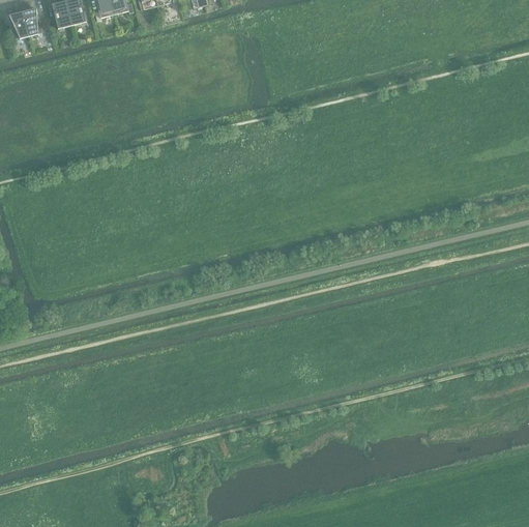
[(62,0),(51,3),(57,28),(71,24),(65,0),(62,0)]
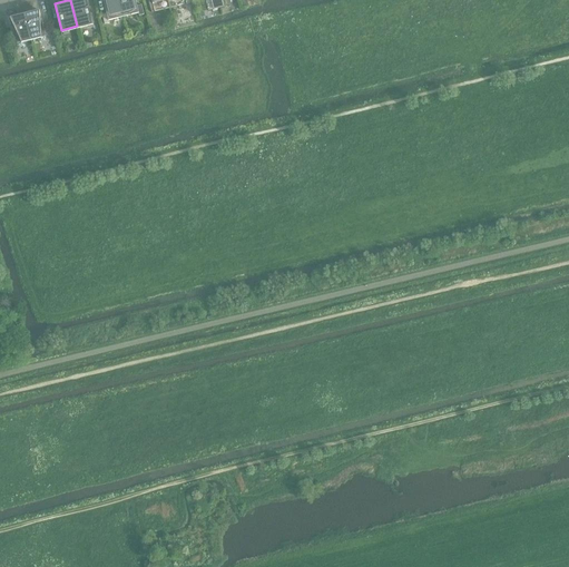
[(70,0),(77,26),(91,22),(86,0),(70,0)]
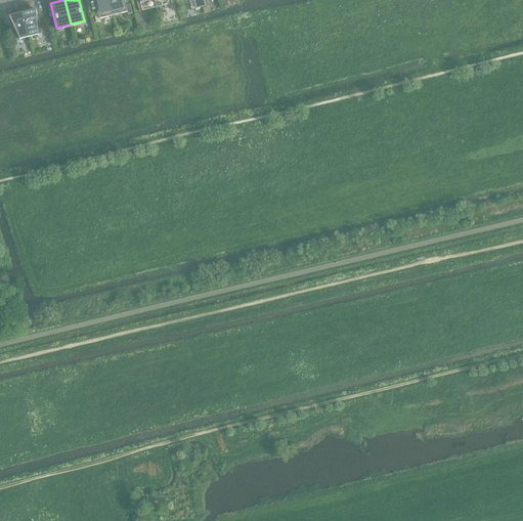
[(94,0),(96,9),(92,10),(94,19),(99,18),(98,16),(113,13),(109,0),(94,0)]
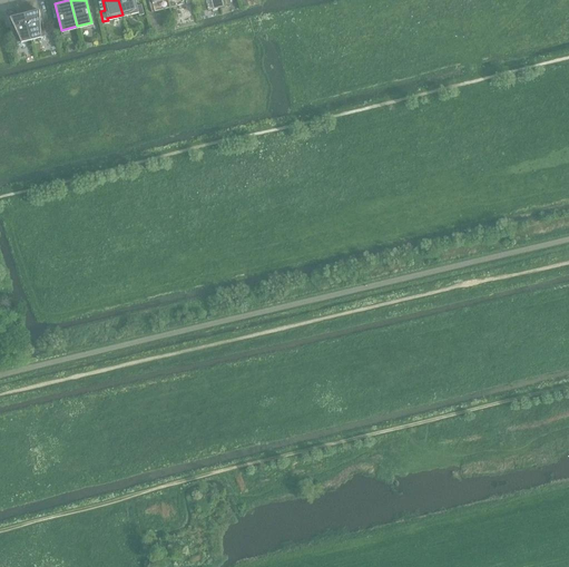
[(118,0),(123,15),(137,10),(137,12),(143,11),(140,2),(136,3),(135,0),(118,0)]
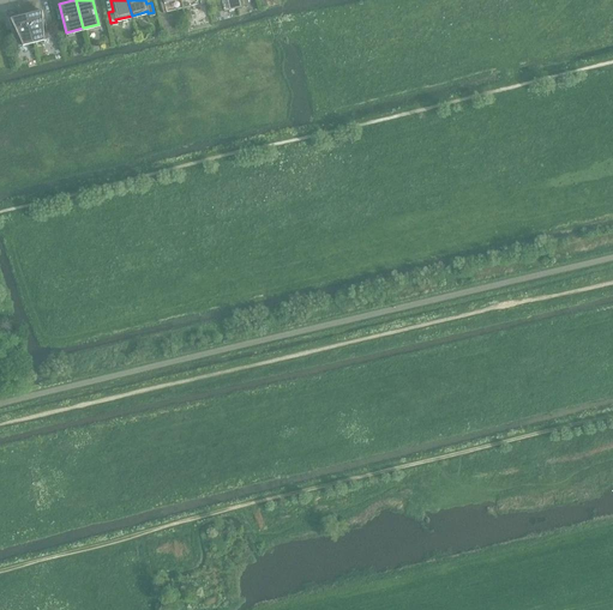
[(162,0),(166,10),(181,6),(180,0),(162,0)]
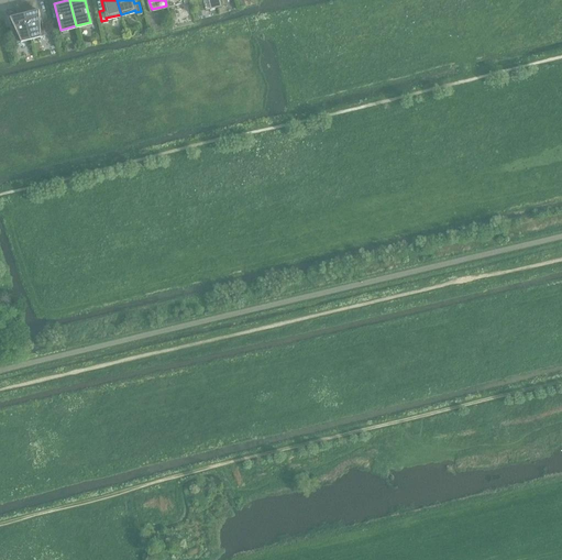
[(37,8),(23,11),(30,37),(39,35),(39,34),(40,34),(44,33),(40,17),(39,17),(37,8)]
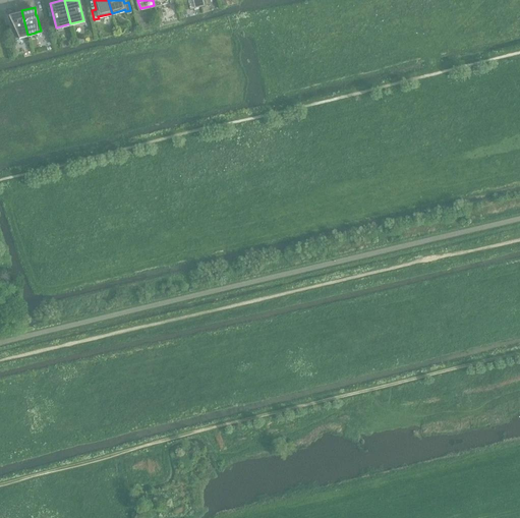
[(11,21),(10,21),(14,38),(18,37),(18,36),(19,37),(27,35),(21,10),(8,13),(11,21)]
